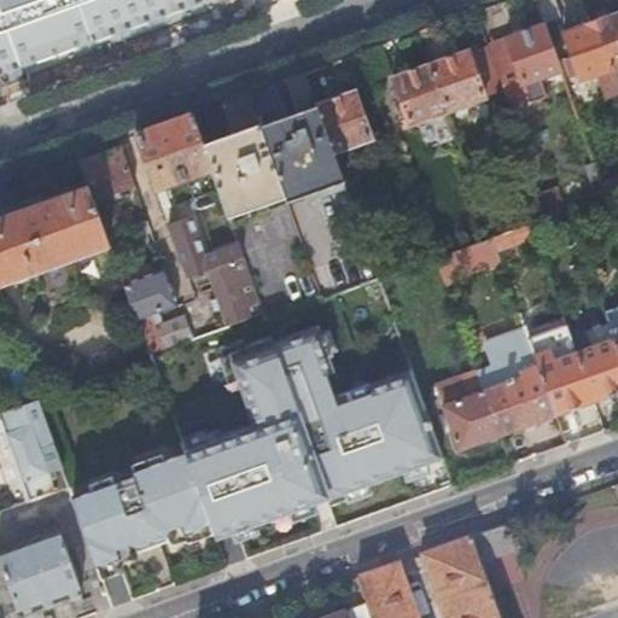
[(23,3),(38,46),(95,25),(86,0),(29,0),(24,1),(23,3)]
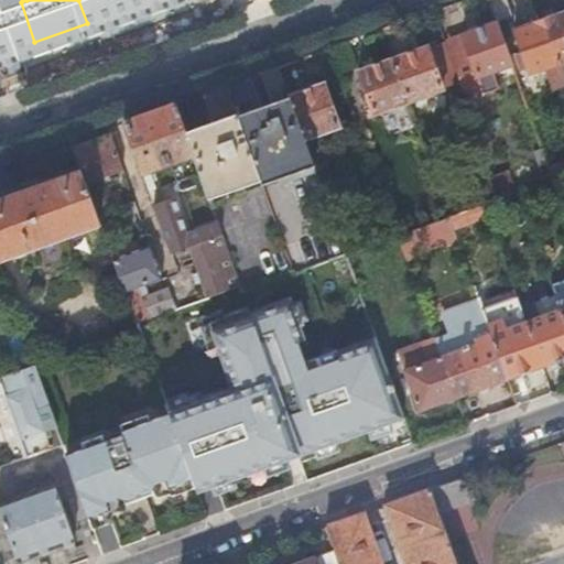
[(126,9),(140,4),(139,1),(138,0),(78,0),(87,23),(91,35),(130,21),(126,9)]
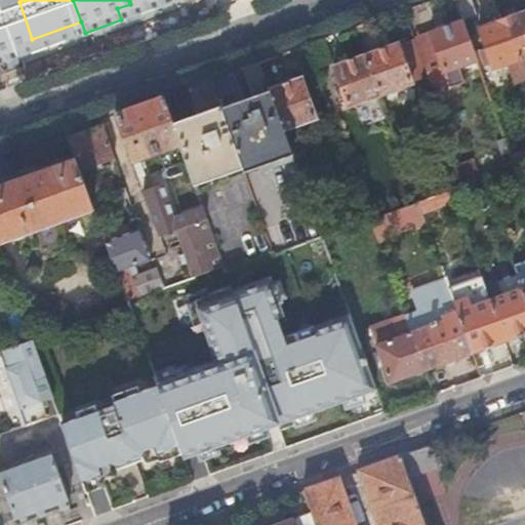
[(477,14),(472,0),(455,0),(463,19),(477,14)]
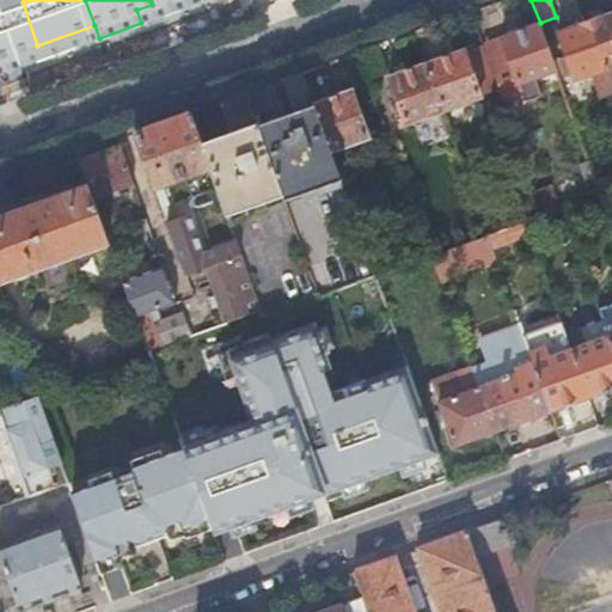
[(611,12),(591,20),(607,65),(611,78),(611,12)]
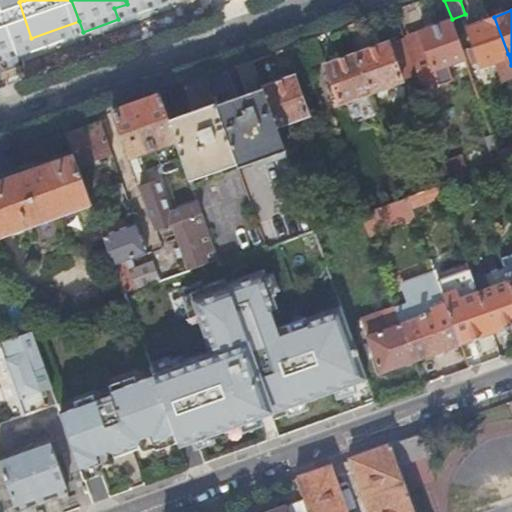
[(508,54),(494,17),(467,27),(474,47),(467,49),(472,64),(479,61),(480,64),(496,58),(508,54)]
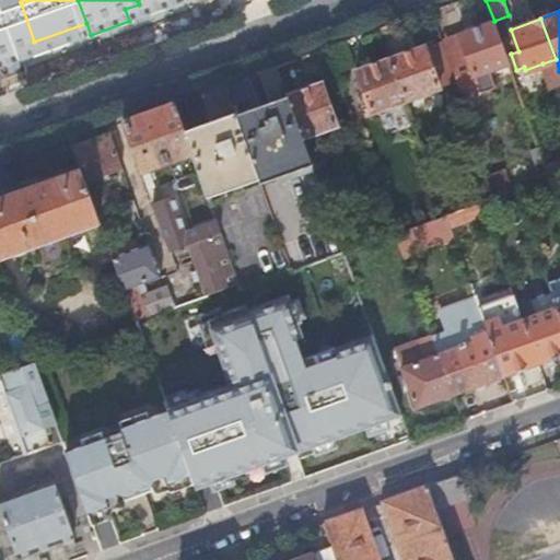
[(490,73),(489,69),(509,62),(494,21),(459,33),(459,34),(466,51),(448,58),(463,97),(496,86),(490,73)]
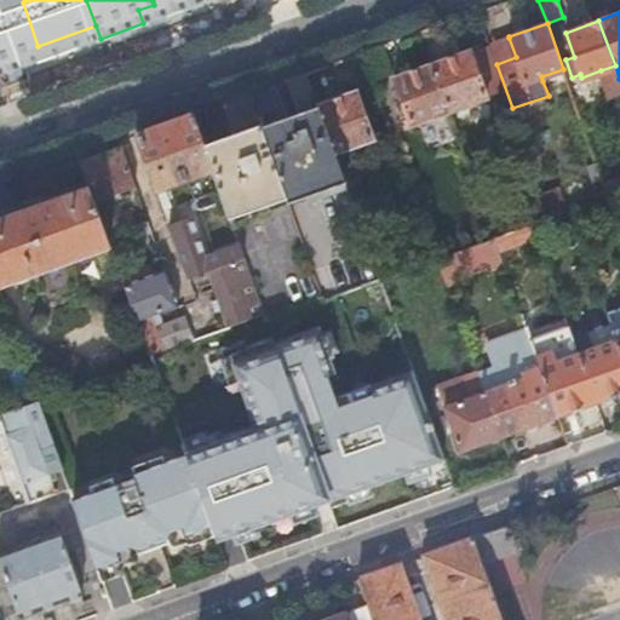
[(516,57),(509,38),(489,44),(497,64),(516,57)]
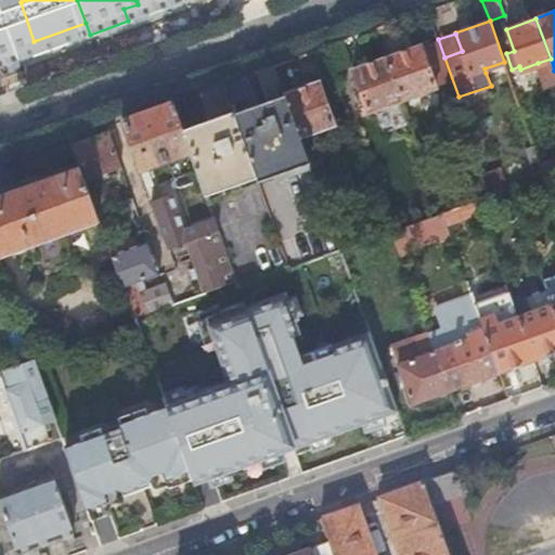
[(386,57),(401,99),(434,87),(420,46),(386,57)]
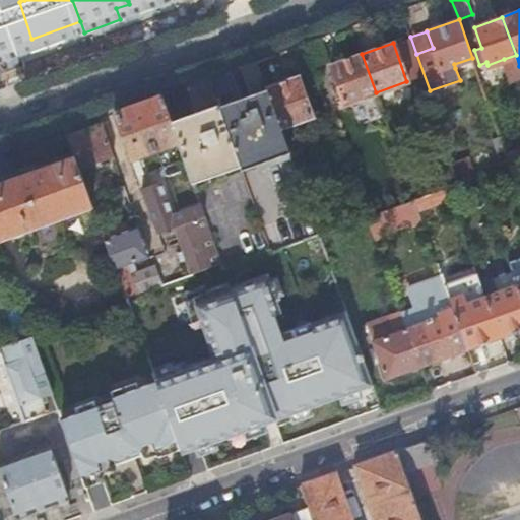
[(328,111),(329,113),(345,107),(344,104),(376,92),(362,54),(330,65),(341,94),(325,101),(325,103),(328,111)]
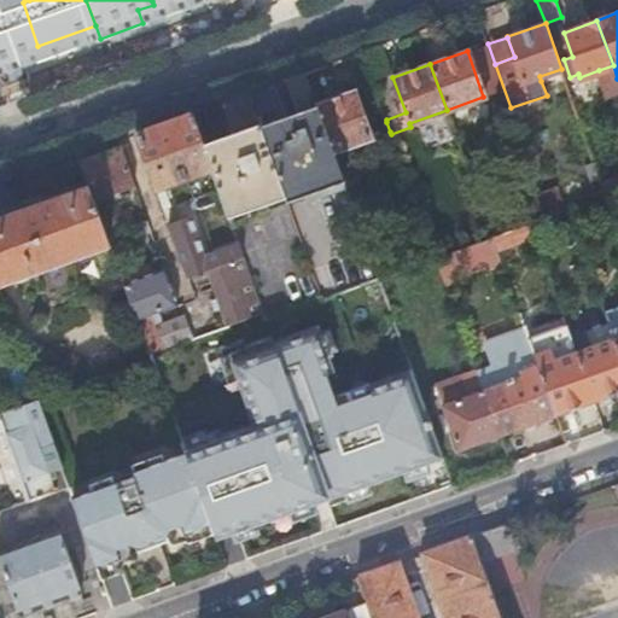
[(608,95),(617,91),(617,79),(613,65),(599,70),(608,95)]
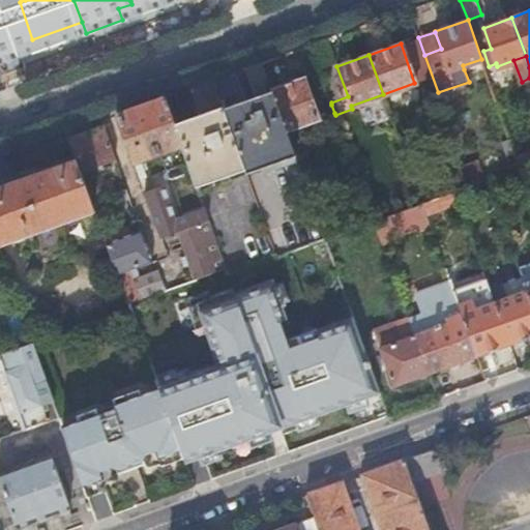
[(481,59),(463,65),(464,69),(482,63),(481,59)]
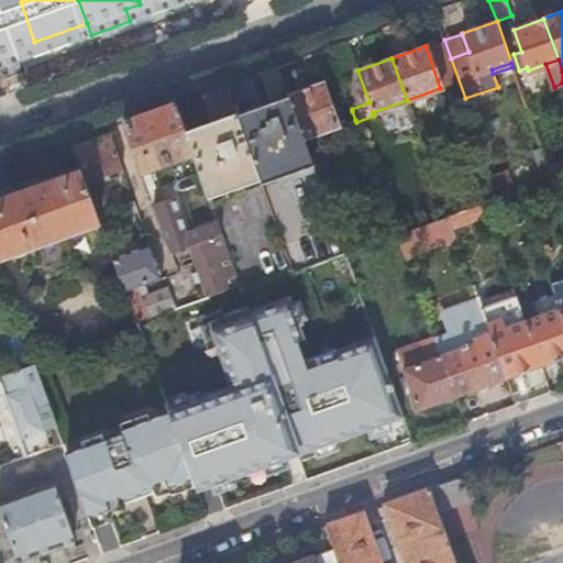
[(289,96),(304,136),(339,124),(335,117),(323,84),(289,96)]
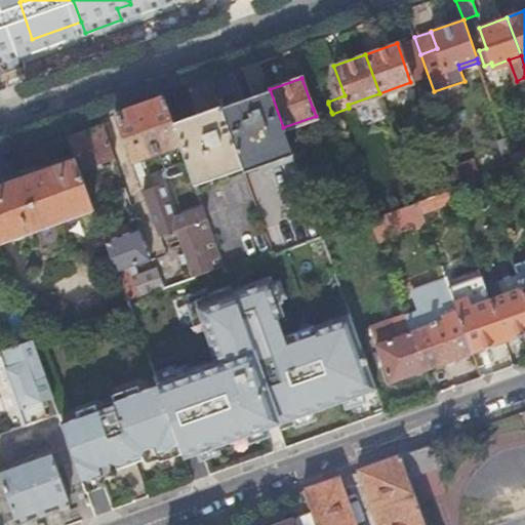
[(244,171),(292,154),(283,127),(270,89),(220,106),(242,165),(244,171)]
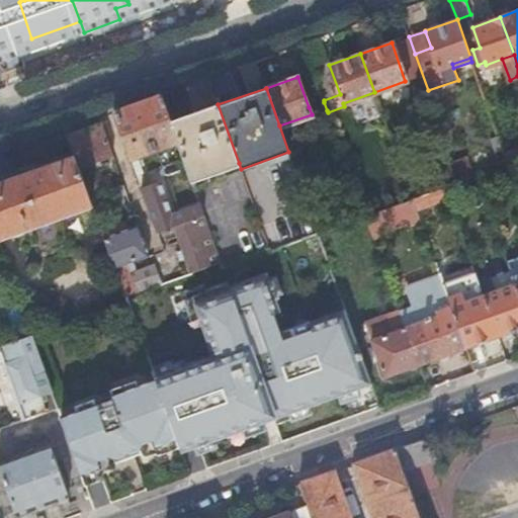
[(130,159),(177,142),(170,121),(160,93),(112,110),(130,159)]
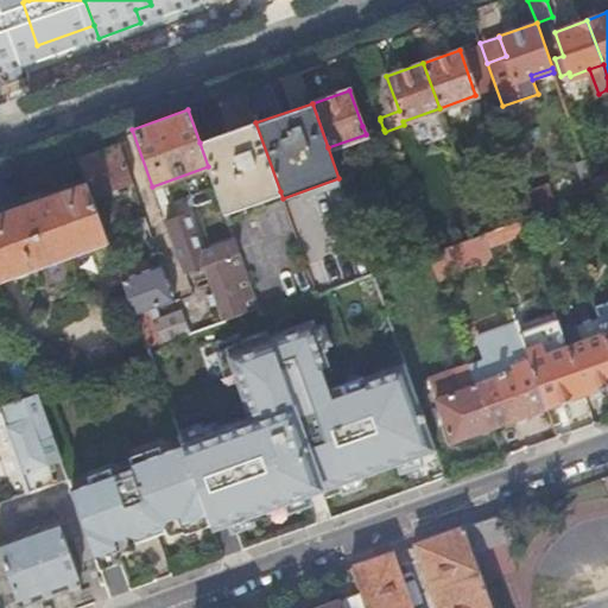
[(366,137),(384,130),(380,120),(362,126),(366,134),(366,137)]
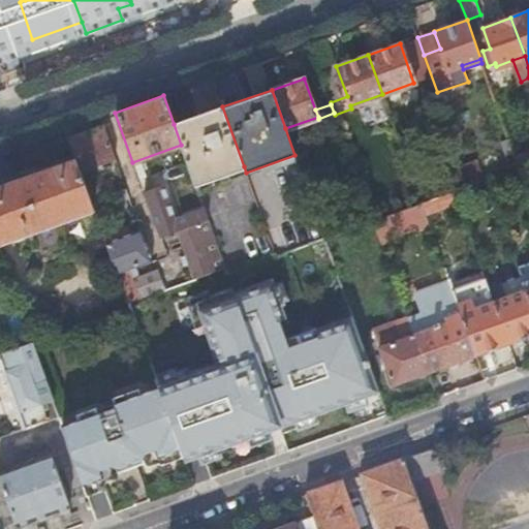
[(195,184),(244,166),(222,106),(174,124),(181,145),(195,184)]
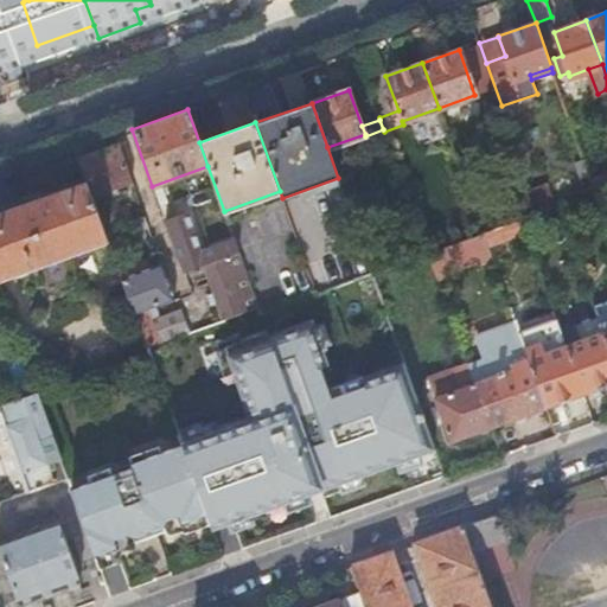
[(78,158),(85,179),(91,195),(94,202),(98,199),(96,193),(114,187),(132,180),(117,144),(78,158)]
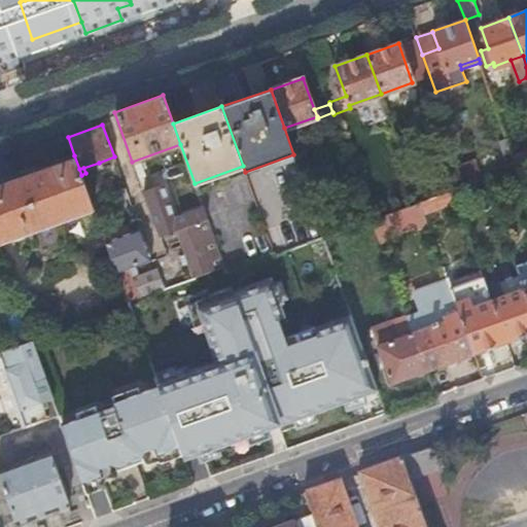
[(505,154),(512,151),(507,138),(500,140),(505,154)]
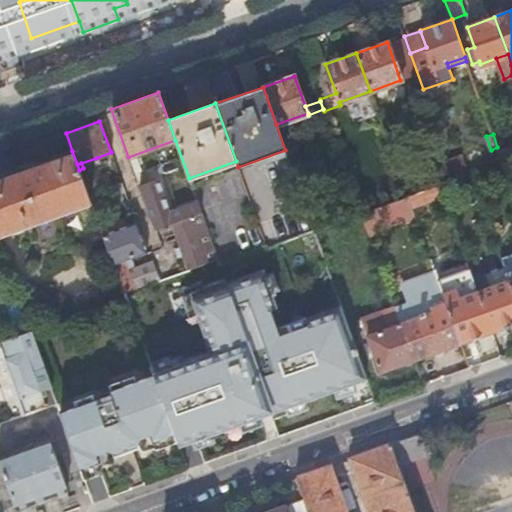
[(502,161),(511,157),(511,146),(499,151),(502,161)]
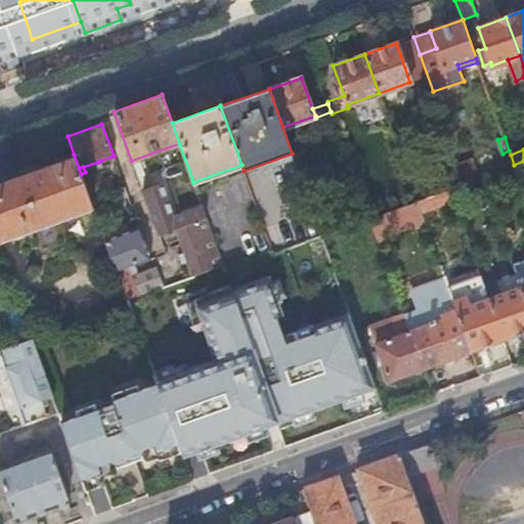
[(0,239),(92,207),(89,198),(85,185),(81,174),(79,168),(74,155),(0,181),(0,239)]
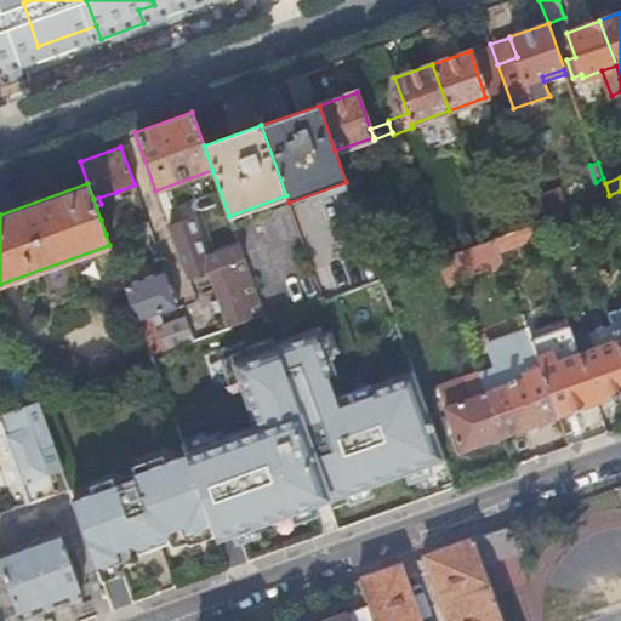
[(560,187),(542,193),(551,217),(569,210),(560,187)]
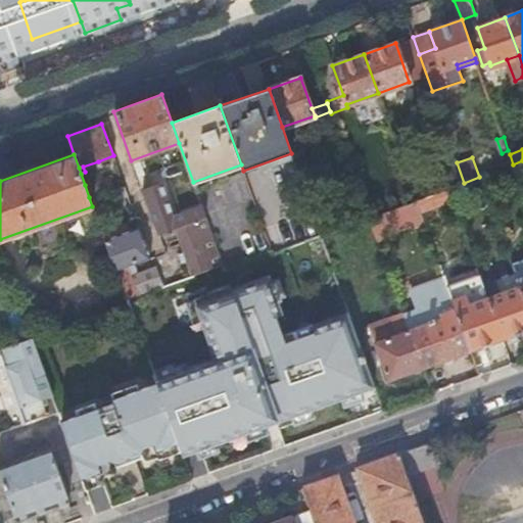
[(83,167),(85,172),(100,167),(98,161),(83,167)]
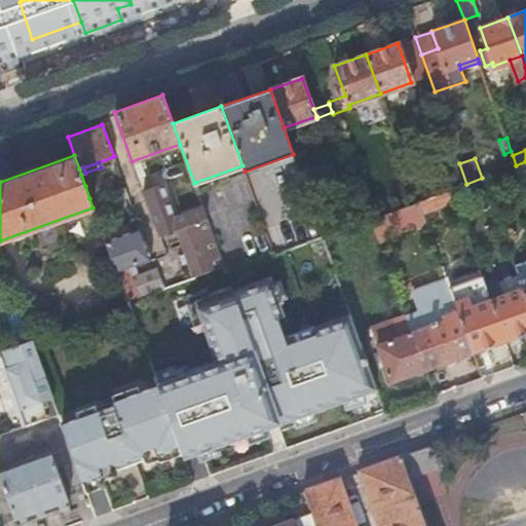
[(85,186),(89,198),(114,190),(109,178),(85,186)]
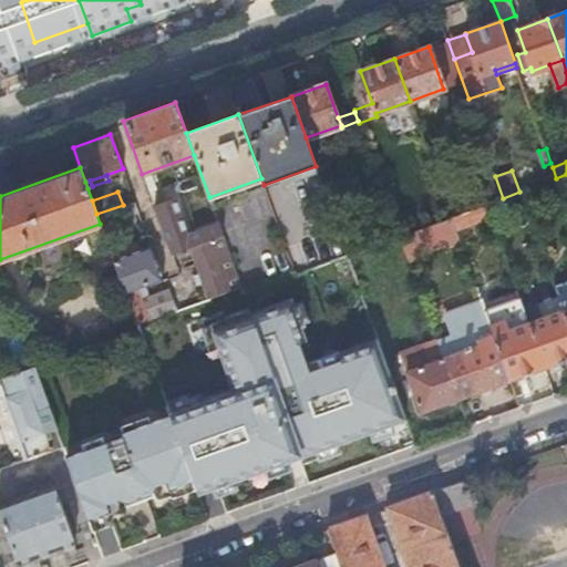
[(189,247),(223,236),(217,223),(182,236),(168,199),(155,204),(161,219),(166,235),(169,234),(172,239),(166,240),(172,254),(189,247)]
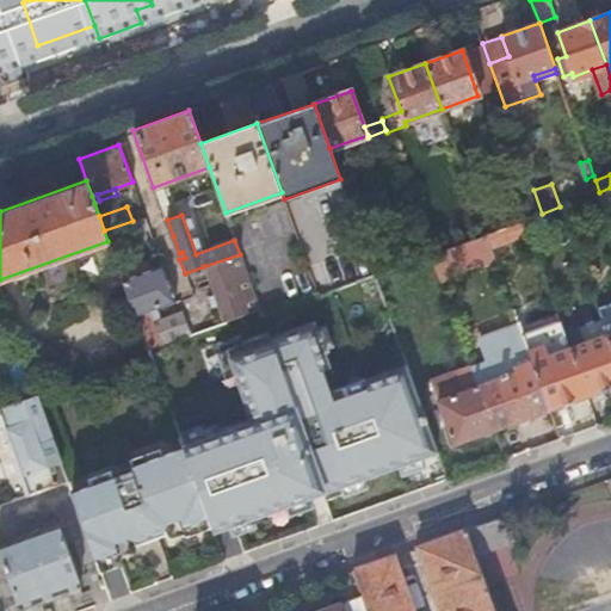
[(524,220),(486,234),(491,248),(529,235),(524,220)]
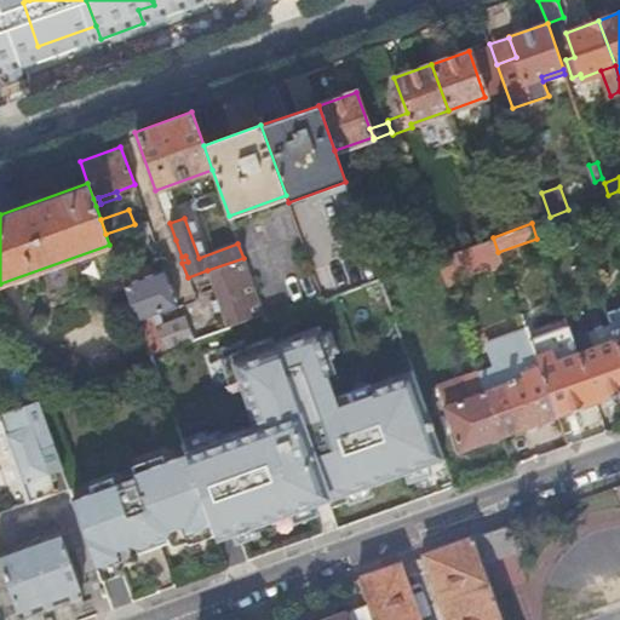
[(105,234),(109,245),(113,252),(141,242),(135,224),(105,234)]
